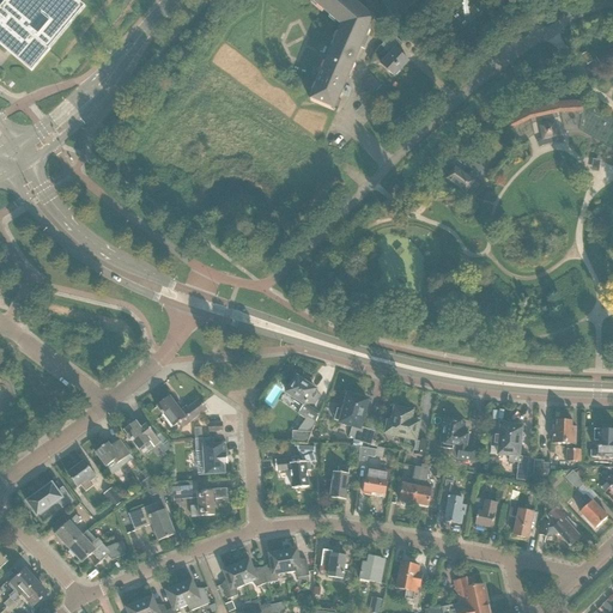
[(7,0),(1,8),(0,7),(0,46),(31,72),(50,50),(49,49),(85,6),(77,0),(7,0)]
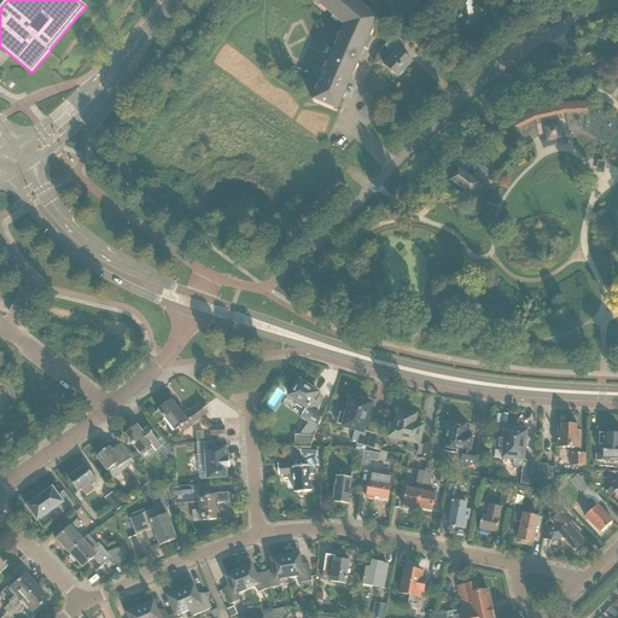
[(314,0),(345,27),(313,101),(337,112),(338,108),(340,109),(344,101),(342,100),(343,98),(344,98),(347,92),(345,92),(354,70),(356,71),(359,65),(357,65),(369,36),(371,36),(373,31),(372,30),(377,19),(371,15),(372,13),(367,10),(366,11),(354,0),(314,0)]
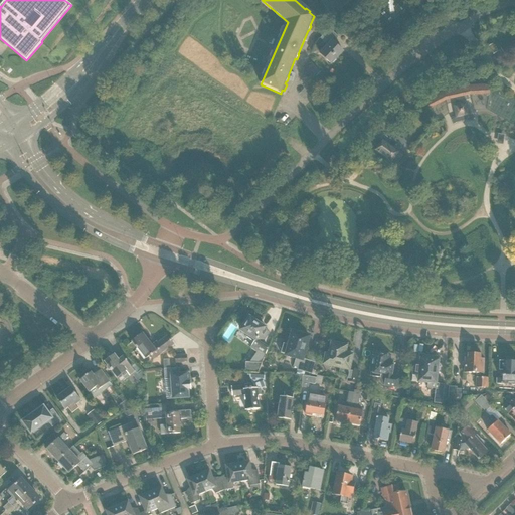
[(319,0),(322,4),(323,4),(332,15),(351,0),(319,0)]
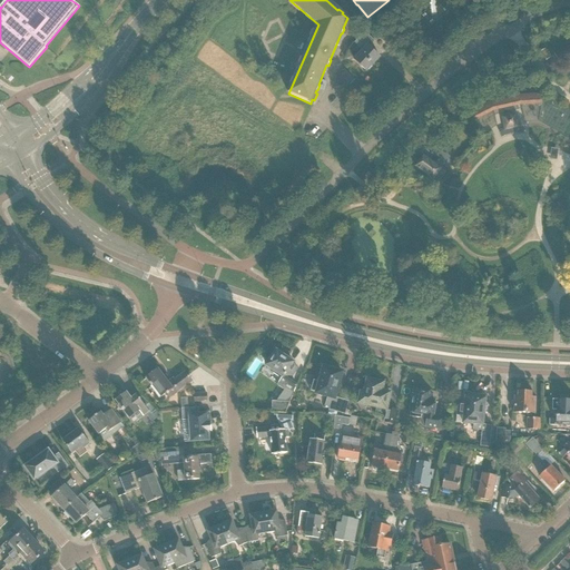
[(366,71),(380,58),(369,47),(375,41),(365,31),(354,42),(363,51),(354,60),(366,71)]
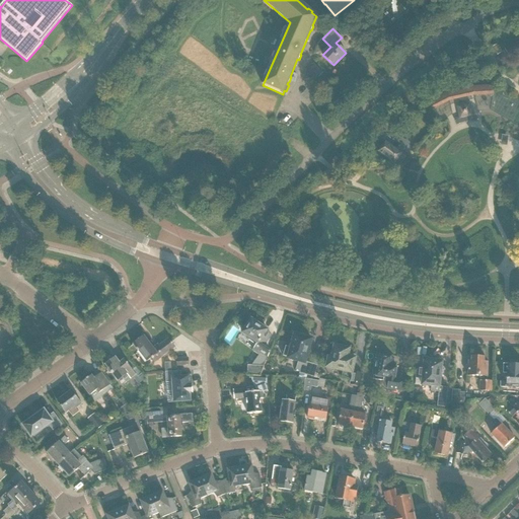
[(394,38),(392,35),(386,41),(390,46),(399,40),(396,35),(394,38)]
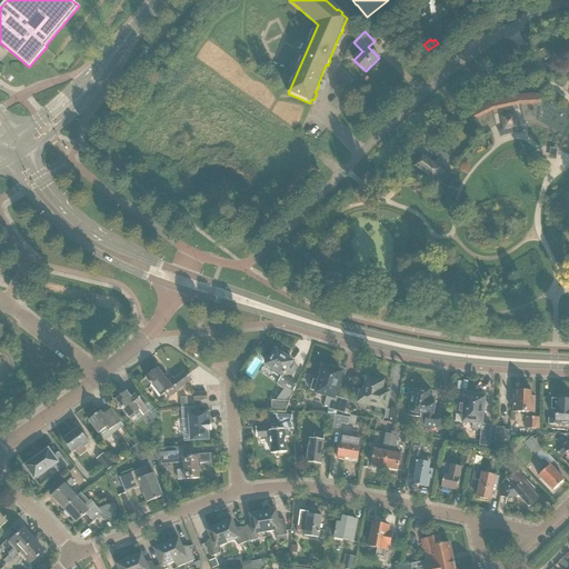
[(559,65),(568,58),(568,45),(552,55),(559,65)]
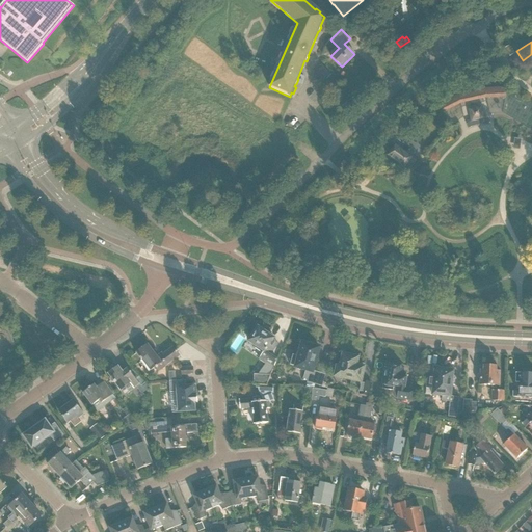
[(508,56),(513,53),(509,46),(504,48),(508,56)]
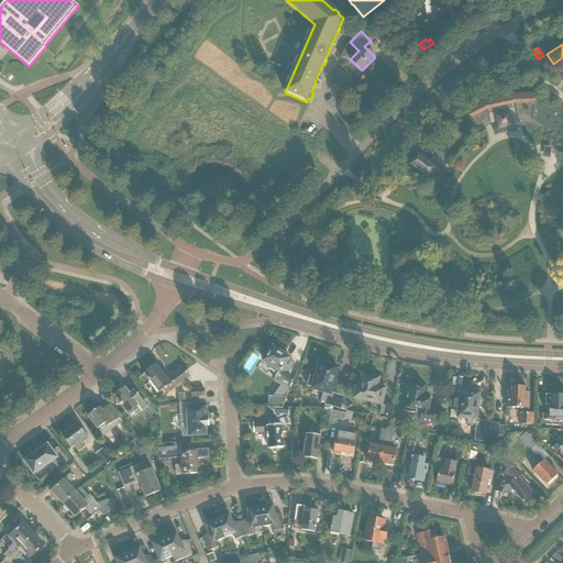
[(465,121),(487,110),(515,103),(536,102),(534,94),(512,95),(484,100),(461,111),(465,121)]
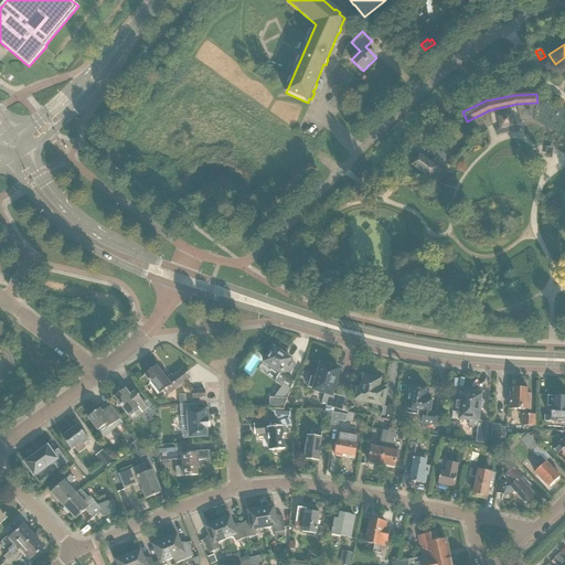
[(519,131),(520,127),(514,127),(512,113),(497,116),(500,129),(494,131),(498,136),(502,134),(507,132),(509,132),(510,131),(511,131),(514,131),(519,131)]
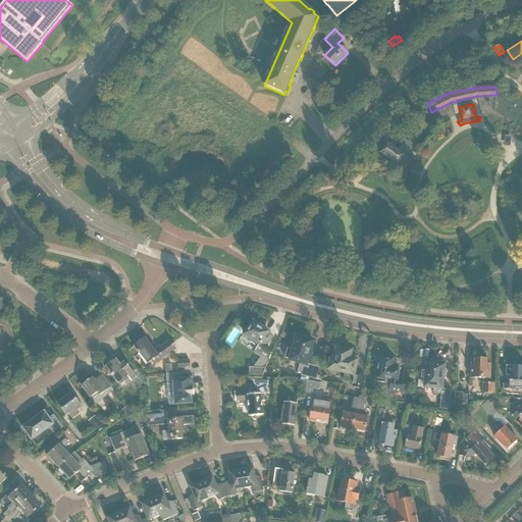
[(510,147),(511,137),(505,136),(503,146),(510,147)]
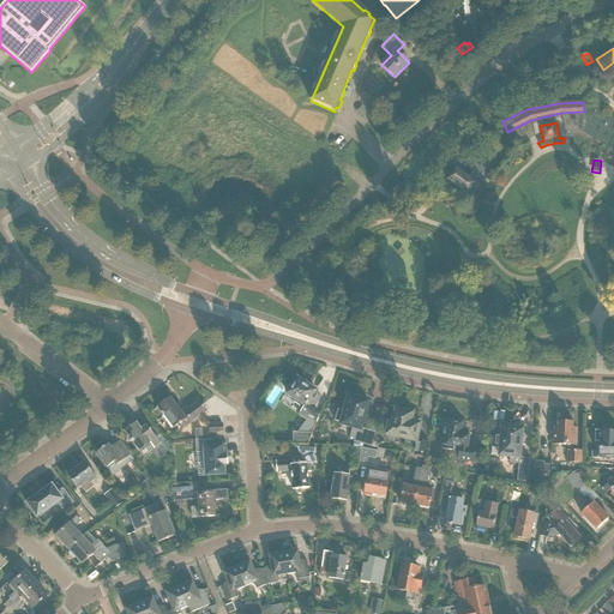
[(469,178),(456,168),(447,180),(467,193),(475,182),(475,181),(480,175),(474,170),(469,178)]
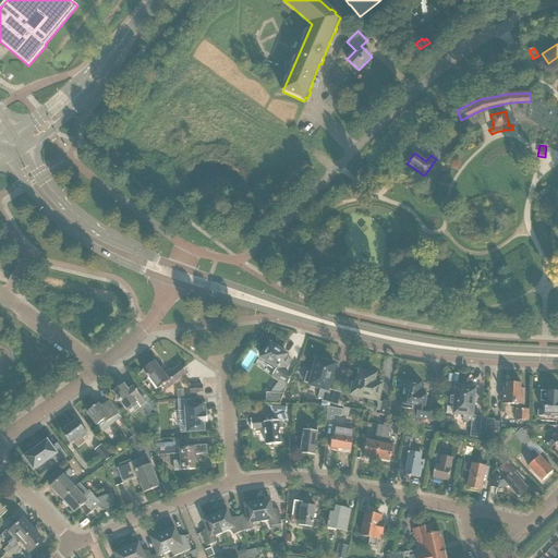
[(278,379),(279,380),(270,393),(266,393),(266,403),(279,404),(283,393),(287,386),(291,378),(283,373),(291,361),(286,356),(287,355),(270,343),(261,358),(269,364),(267,365),(276,371),(273,375),(271,377),(277,380),(278,379)]
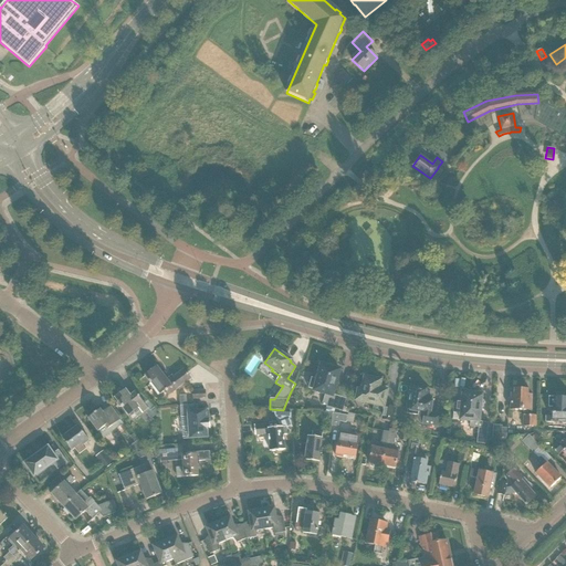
[(342,397),(333,395),(339,370),(321,365),(317,379),(312,377),(308,388),(314,390),(325,394),(323,402),(328,404),(327,408),(332,409),(333,408),(343,411),(349,387),(345,386),(342,397)]
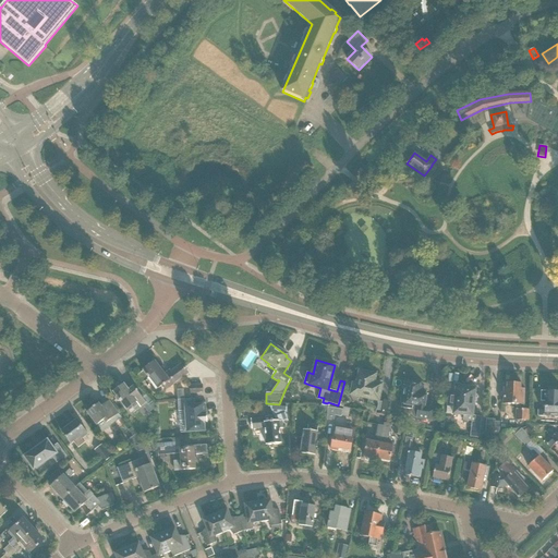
[(165,374),(155,362),(143,371),(148,378),(149,377),(158,389),(162,386),(166,390),(187,374),(189,374),(181,364),(171,372),(170,370),(165,374)]
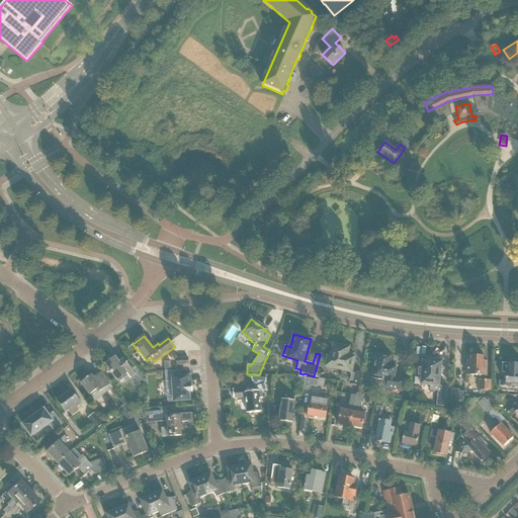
[(342,347),(342,345),(337,344),(336,345),(334,345),(331,357),(328,356),(326,366),(342,370),(341,376),(349,377),(348,383),(359,386),(361,372),(351,370),(354,357),(352,357),(353,354),(348,352),(349,348),(342,347)]
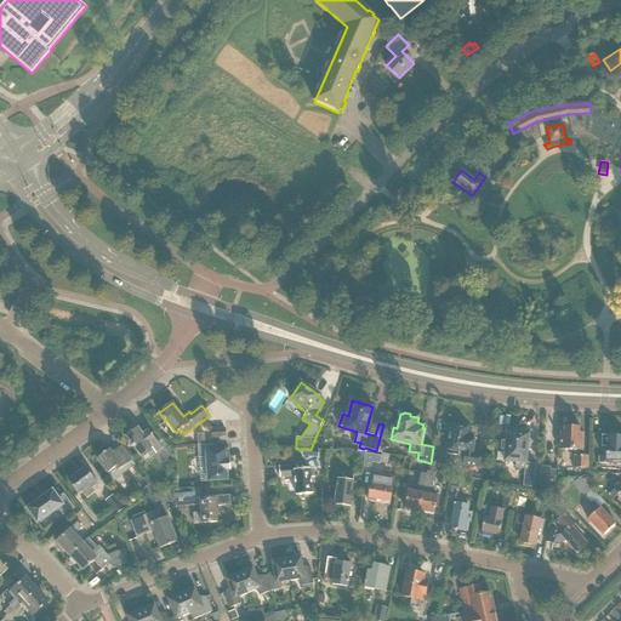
[(469,433),(471,429),(466,428),(466,427),(451,425),(450,433),(446,454),(460,456),(460,454),(466,455),(463,465),(476,467),(478,459),(471,457),(474,438),(472,437),(472,433),(469,433)]
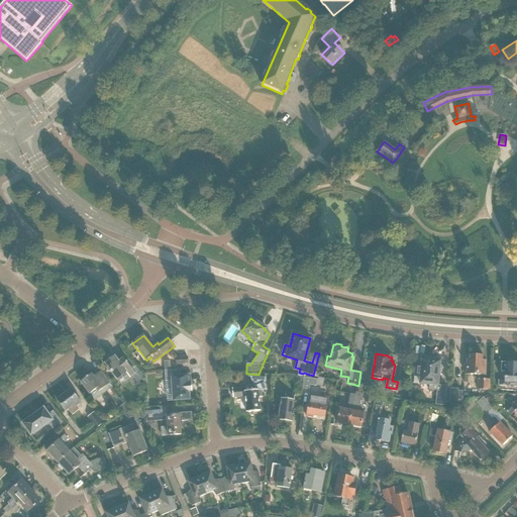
[(481,355),(473,354),(473,355),(470,355),(470,359),(467,359),(467,375),(479,376),(478,390),(490,390),(491,380),(485,380),(485,376),(486,376),(486,360),(483,360),(483,355),(481,355)]
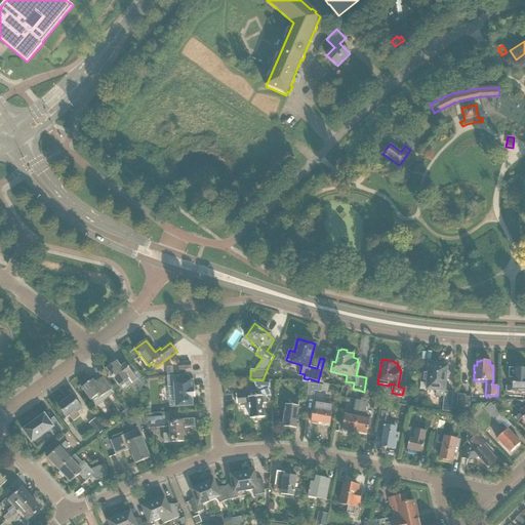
[(121,367),(117,362),(113,365),(113,364),(108,367),(108,368),(107,369),(110,372),(108,375),(110,378),(113,377),(119,386),(128,378),(131,384),(134,381),(139,389),(145,385),(145,380),(144,378),(138,381),(137,379),(129,368),(129,367),(128,367),(125,364),(121,367)]
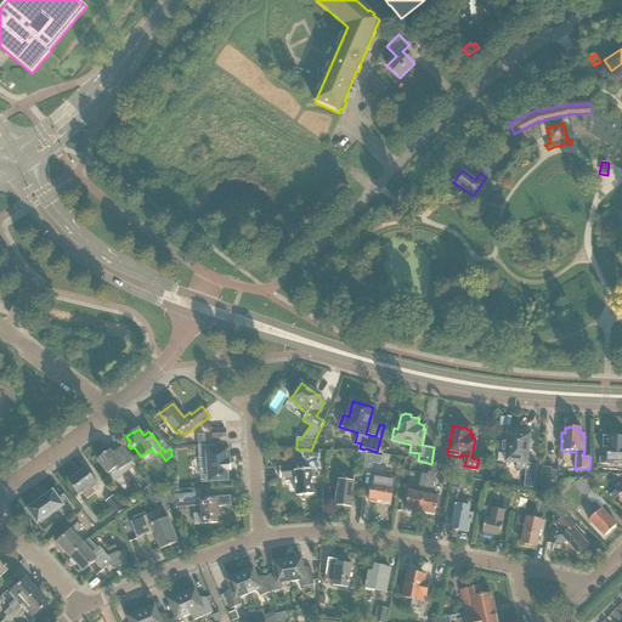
[(527,464),(530,435),(508,433),(508,439),(501,439),(498,453),(507,454),(505,462),(516,463),(516,469),(526,470),(524,487),(535,488),(537,465),(527,464)]
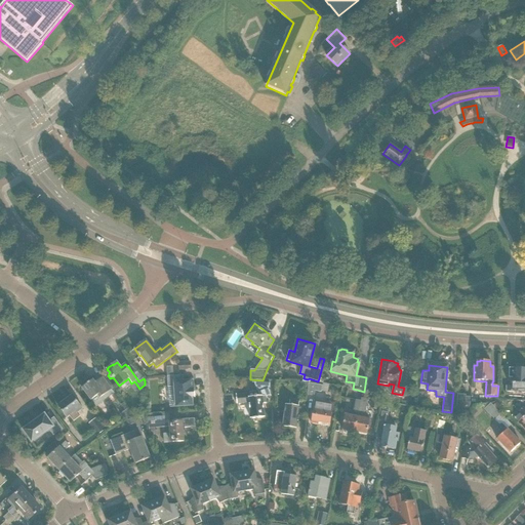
[(524,367),(509,367),(509,372),(510,372),(509,377),(513,377),(513,387),(506,386),(506,392),(510,392),(513,392),(524,392),(524,367)]
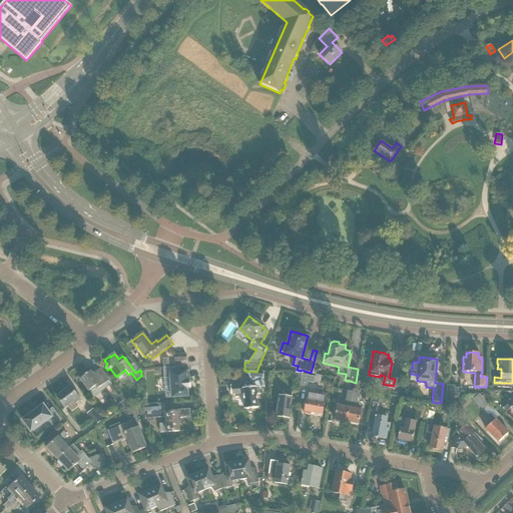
[(179,373),(178,367),(163,368),(164,379),(170,378),(172,398),(188,397),(187,389),(190,389),(189,380),(187,381),(186,373),(179,373)]
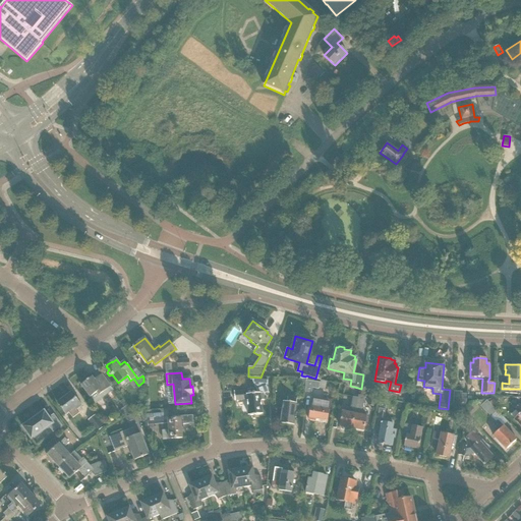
[(111,386),(102,374),(95,380),(92,377),(81,385),(92,398),(98,393),(100,395),(111,386)]
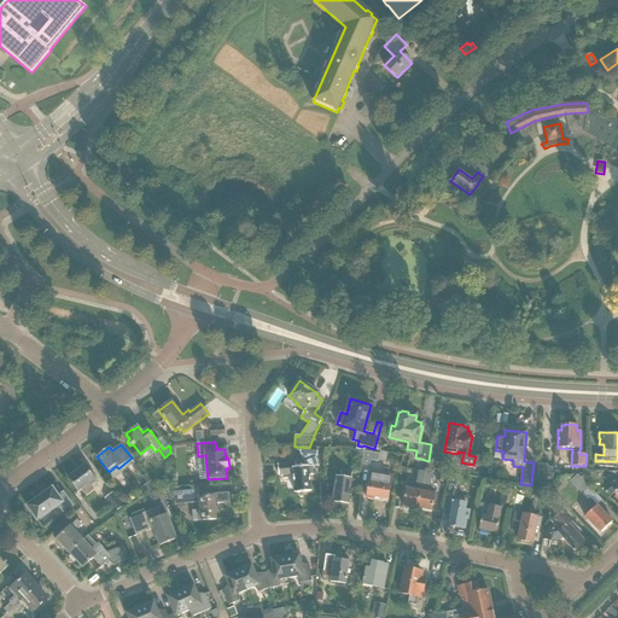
[(313,476),(313,471),(313,466),(319,466),(316,458),(318,456),(318,452),(298,449),(303,462),(278,465),(279,476),(293,474),(295,494),(312,491),(310,476),(313,476)]
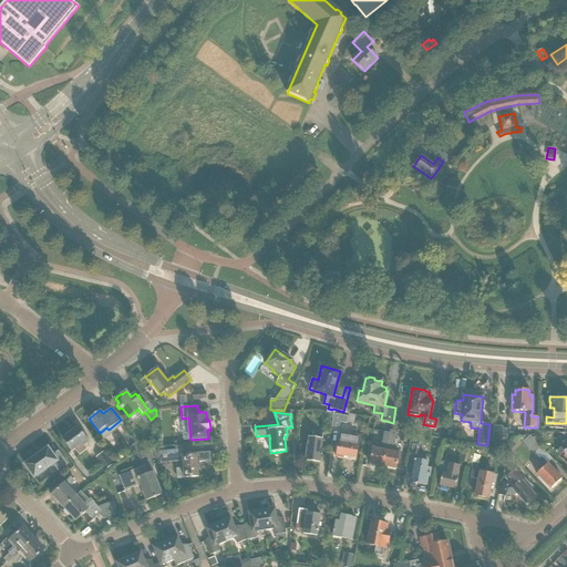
[(353,424),(356,415),(349,413),(348,416),(333,414),(332,426),(339,428),(340,423),(347,424),(347,423),(353,424)]
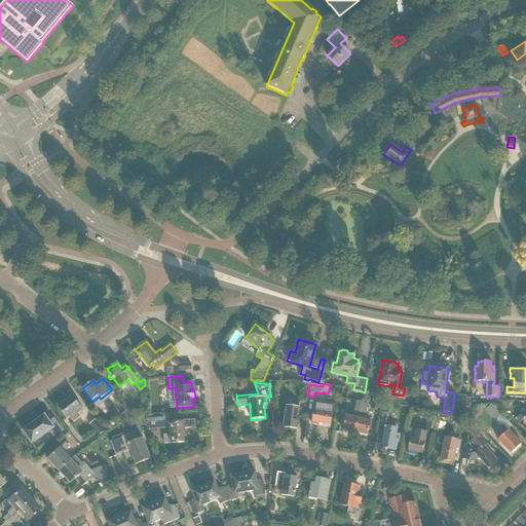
[(83,410),(73,396),(69,399),(68,397),(64,400),(66,402),(58,407),(67,418),(70,416),(74,422),(80,417),(77,414),(83,410)]
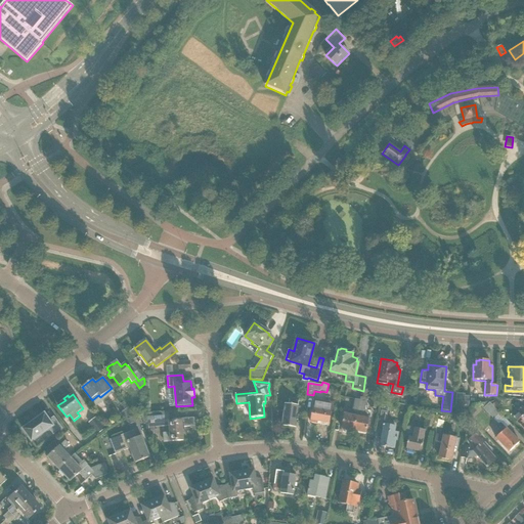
[(469,409),(470,396),(465,396),(465,394),(456,394),(455,409),(469,409)]
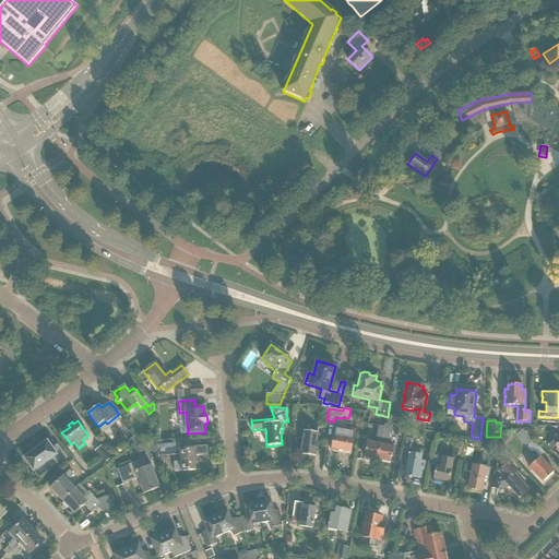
[(378,460),(385,424),(384,424),(384,427),(378,426),(375,443),(368,441),(365,458),(378,460)]
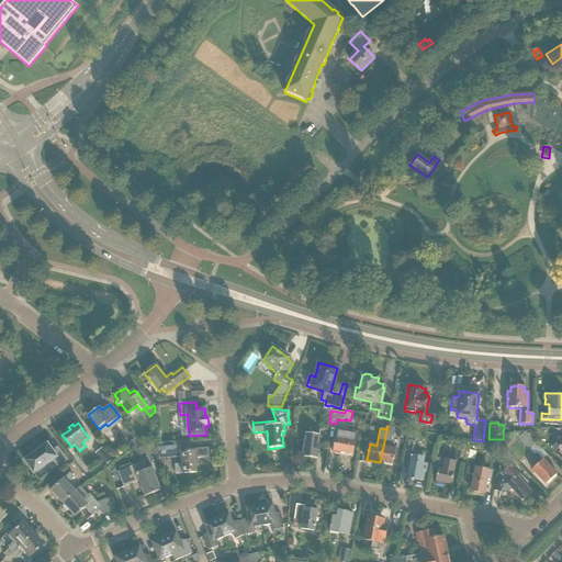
[(388,426),(380,462),(393,465),(396,449),(390,448),(394,427),(388,426)]
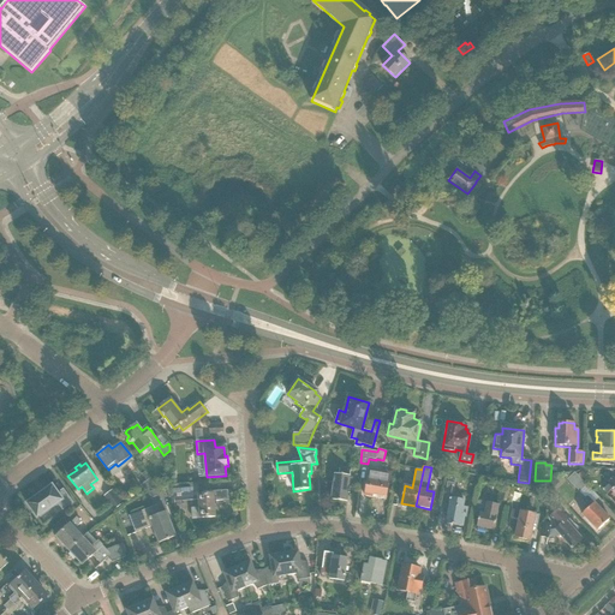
[(350,476),(351,470),(340,469),(339,475),(335,475),(334,477),(333,477),(332,482),(334,483),(332,500),(334,501),(334,502),(339,502),(339,501),(347,502),(348,494),(350,494),(351,487),(348,487),(351,476),(350,476)]
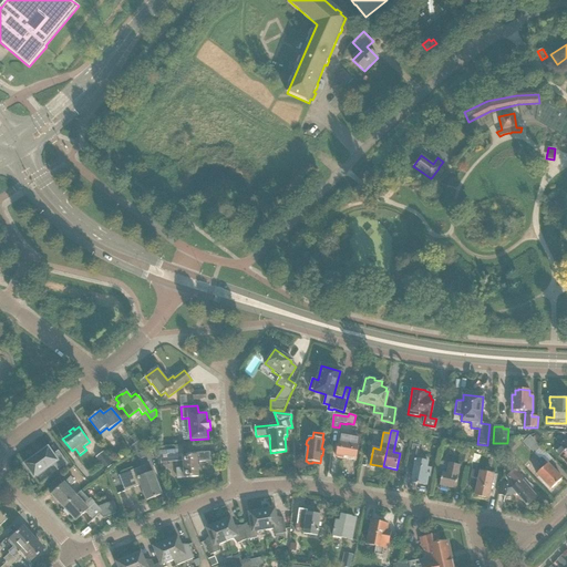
[(359,445),(360,435),(341,432),(339,442),(336,457),(343,459),(343,456),(356,459),(359,445)]
